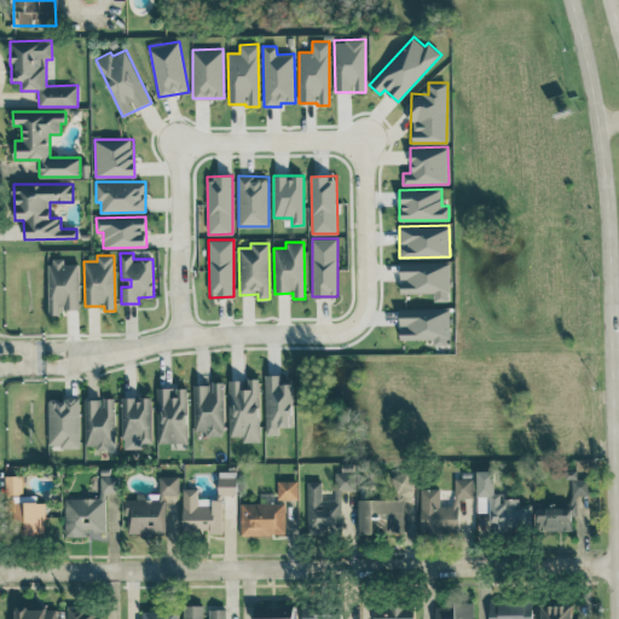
[(80,310),(79,262),(64,264),(64,259),(48,259),(48,314),(61,314),(61,310),(80,310)]
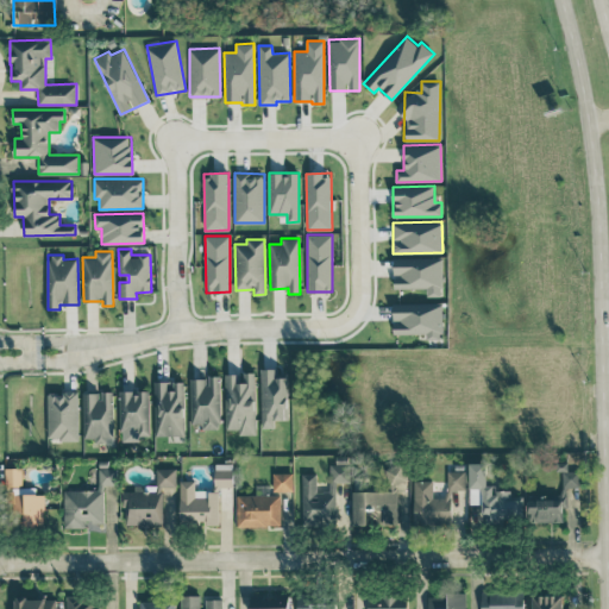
[(394,288),(427,287),(427,296),(443,296),(443,257),(394,258),(394,288)]
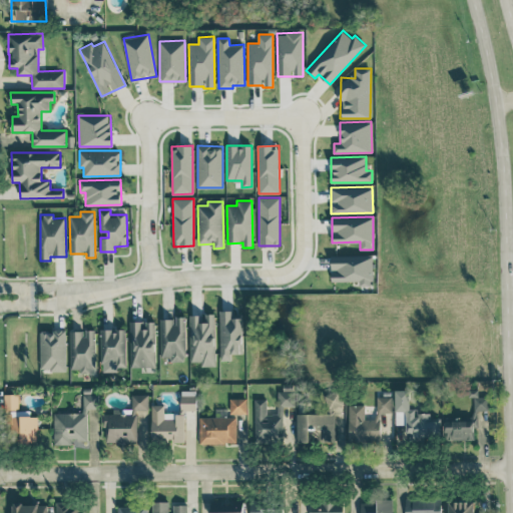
[(331,255),(332,282),(359,281),(359,286),(373,285),(372,254),(331,255)]
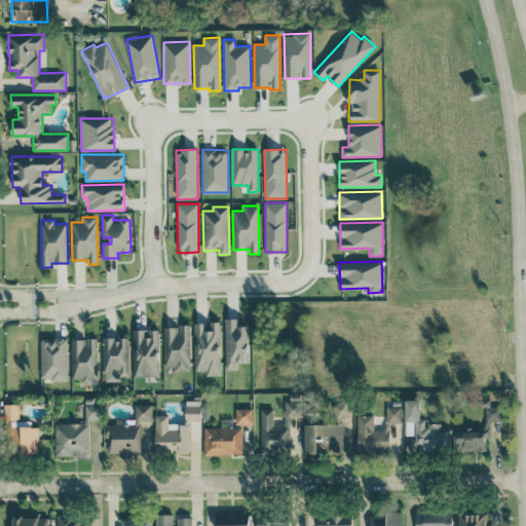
[(239,318),(225,318),(226,369),(236,369),(236,362),(249,362),(248,326),(239,326),(239,318)]
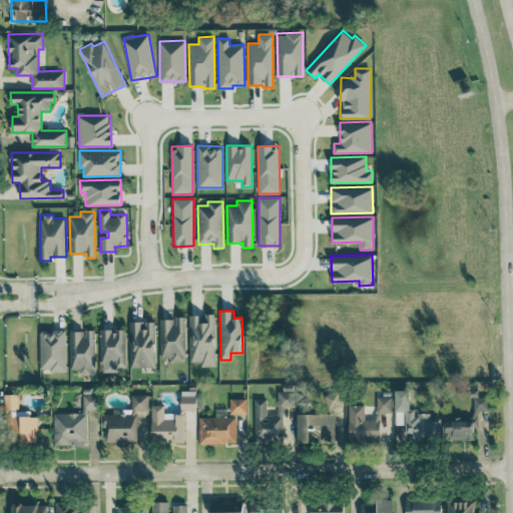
[(190,361),(200,361),(200,366),(215,366),(214,314),(189,314),(190,361)]
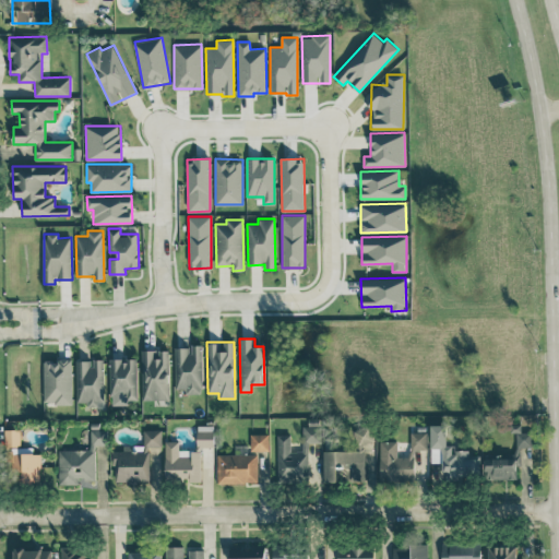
[(175,347),(175,389),(186,389),(186,393),(202,393),(202,345),(190,345),(190,347),(175,347)]
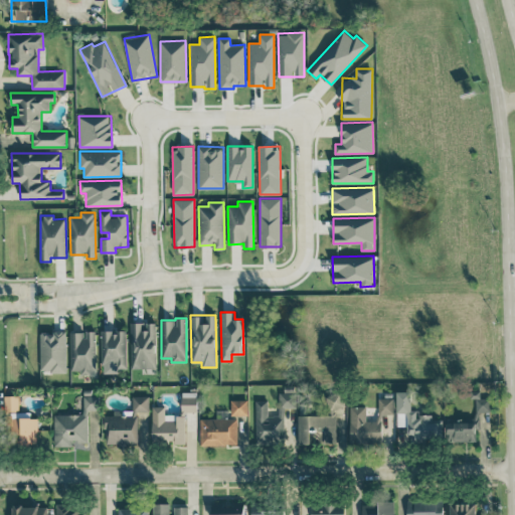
[(132,368),(157,368),(156,322),(131,322),(132,368)]
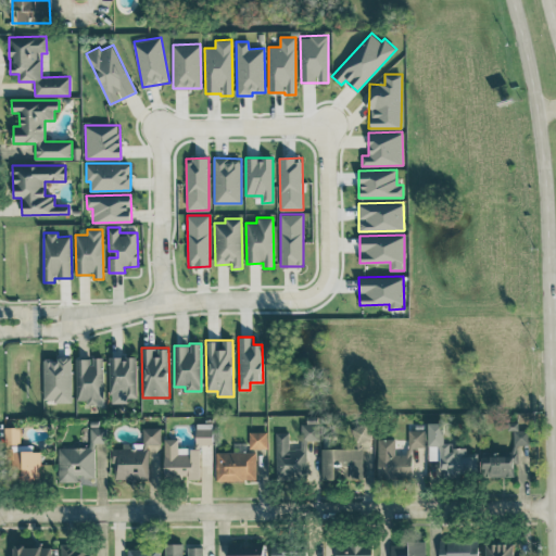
[(136,356),(109,356),(110,401),(137,401),(136,356)]
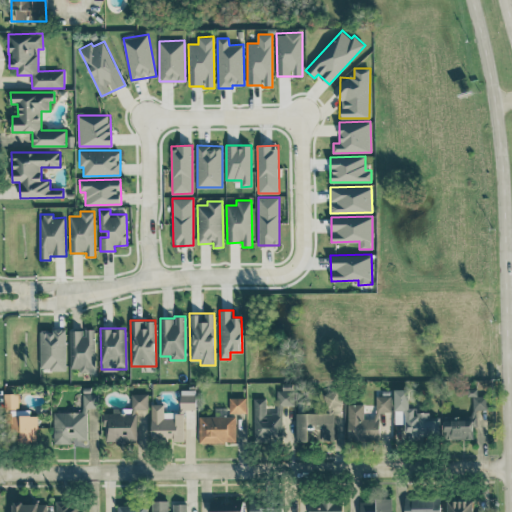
[(66,369),(66,329),(40,329),(40,369),(66,369)]
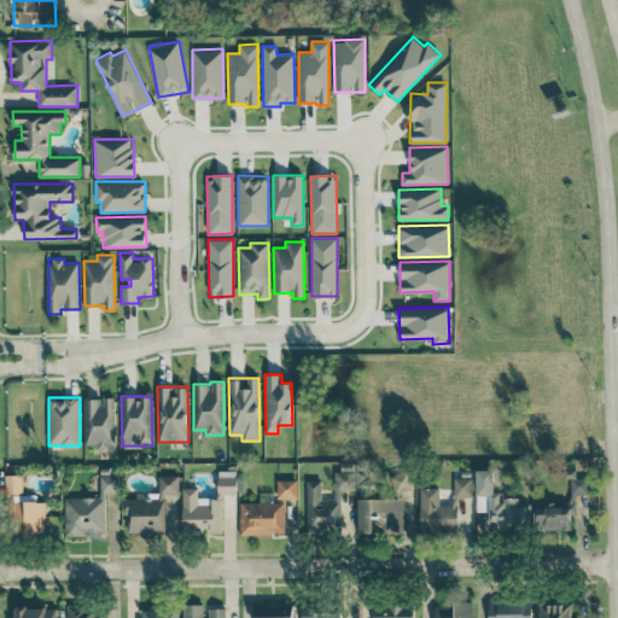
[(85,444),(97,444),(97,449),(115,449),(116,398),(86,397),(85,444)]
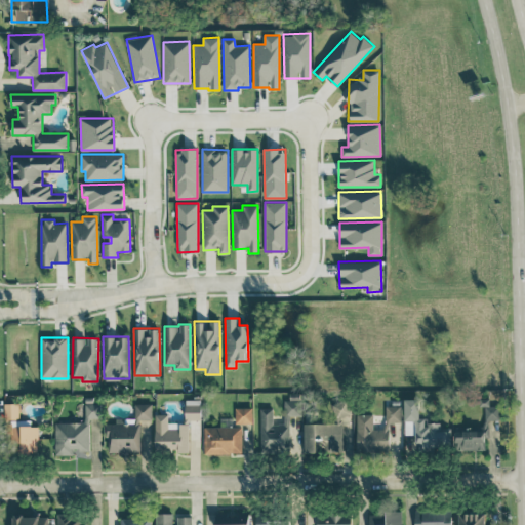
[(260,408),(259,450),(288,451),(289,415),(300,415),(301,393),(290,393),(290,400),(284,400),(283,423),(273,423),(273,408),(260,408)]
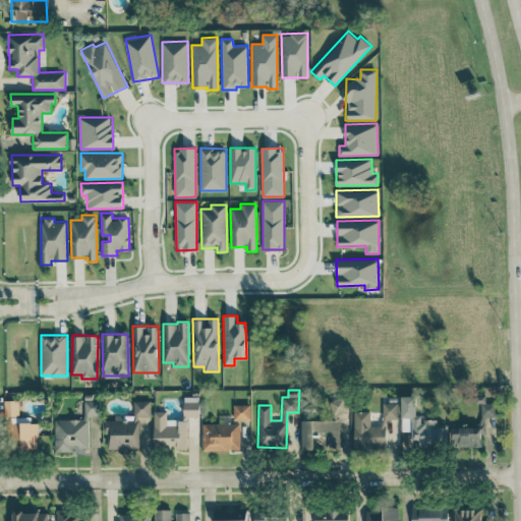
[(402,431),(413,431),(413,444),(418,444),(418,443),(446,443),(446,426),(437,426),(437,419),(425,419),(425,414),(416,414),(416,395),(401,396),(402,431)]
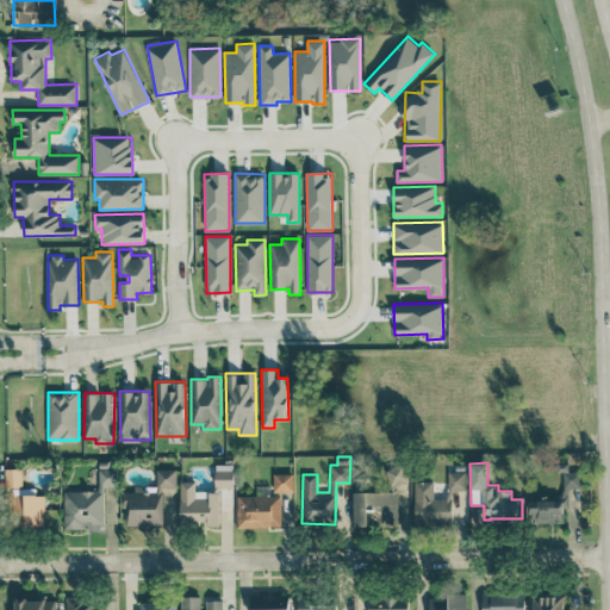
[(568,487),(582,487),(580,471),(570,472),(568,462),(561,464),(562,499),(529,499),(529,523),(564,522),(562,509),(568,509),(568,487)]
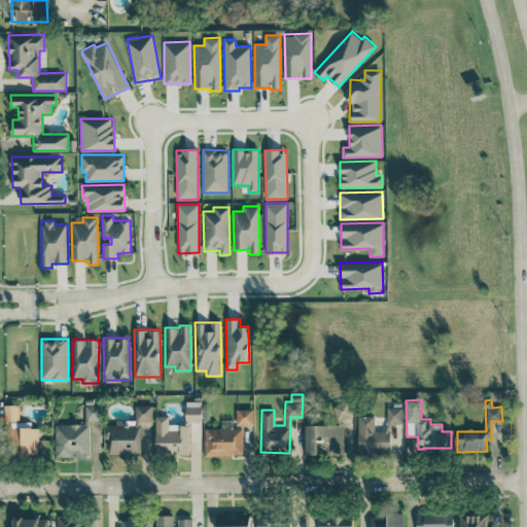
[(202,421),(202,400),(186,400),(186,421),(202,421)]
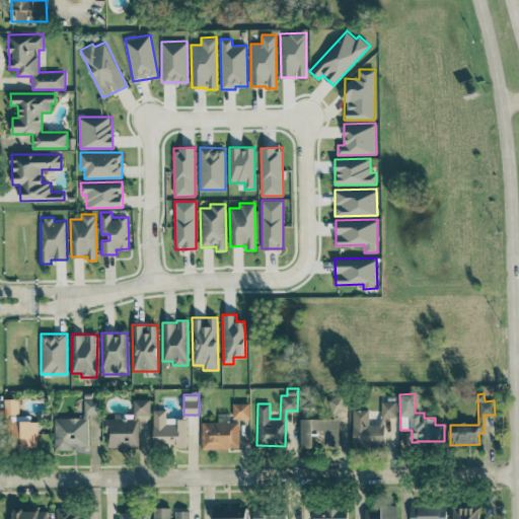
[(348,409),(344,394),(326,398),(330,414),(348,409)]
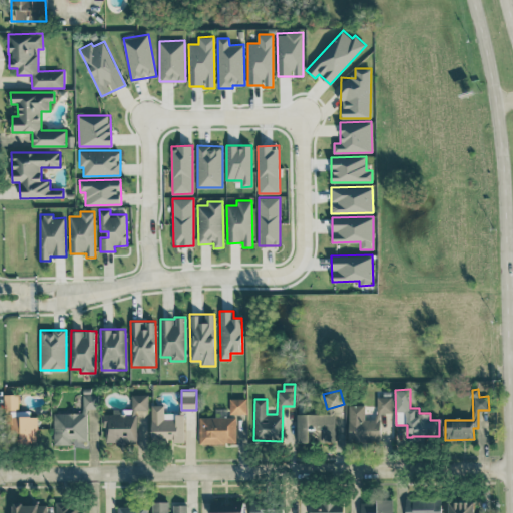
[(54,412),(54,444),(82,444),(82,437),(88,437),(88,408),(99,408),(99,393),(83,393),(83,412),(54,412)]
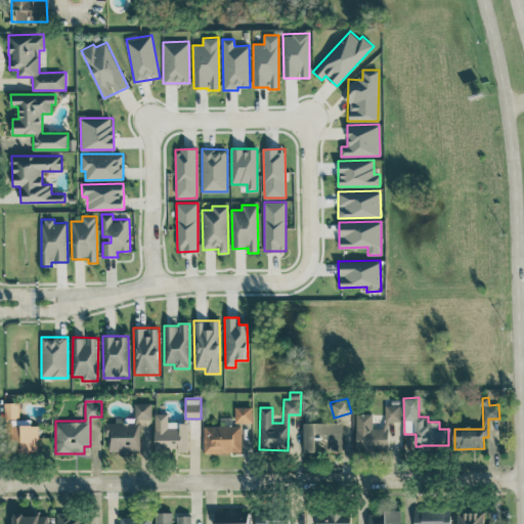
[(38,451),(37,425),(24,425),(24,420),(18,420),(18,402),(5,402),(6,452),(38,451)]
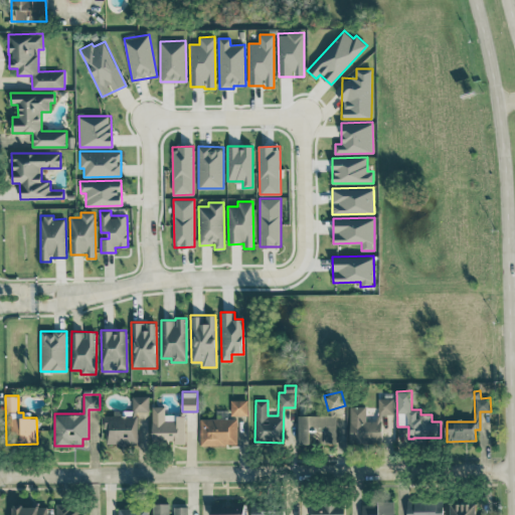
[(133,410),(114,410),(114,415),(105,414),(105,444),(138,444),(138,410),(149,410),(149,395),(133,395),(133,410)]
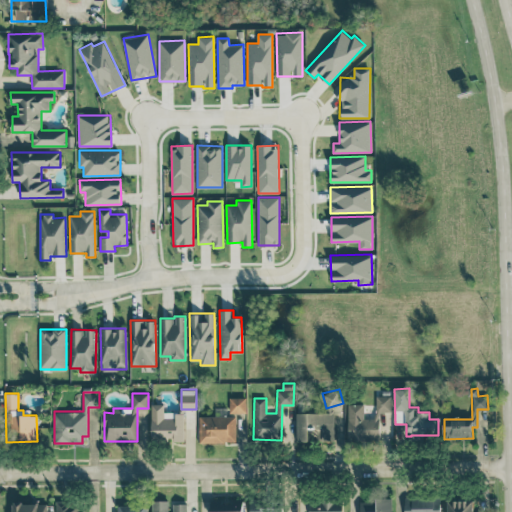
[(347,404),(348,440),(381,439),(380,411),(391,411),(390,395),(375,396),(376,418),(364,418),(363,404),(347,404)]
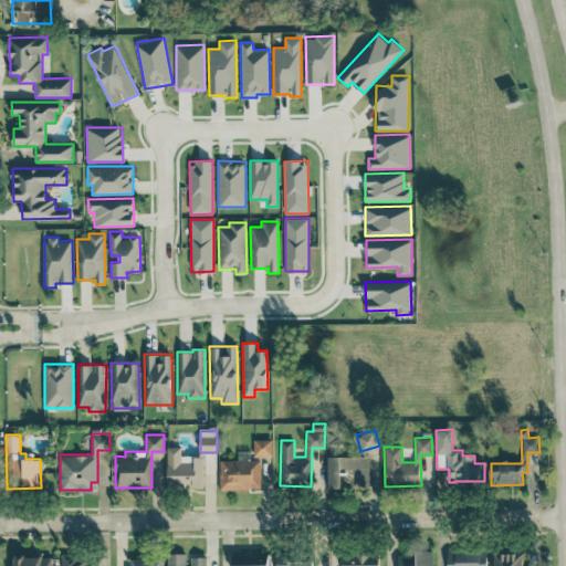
[(254,456),(272,456),(272,439),(254,439),(254,456)]
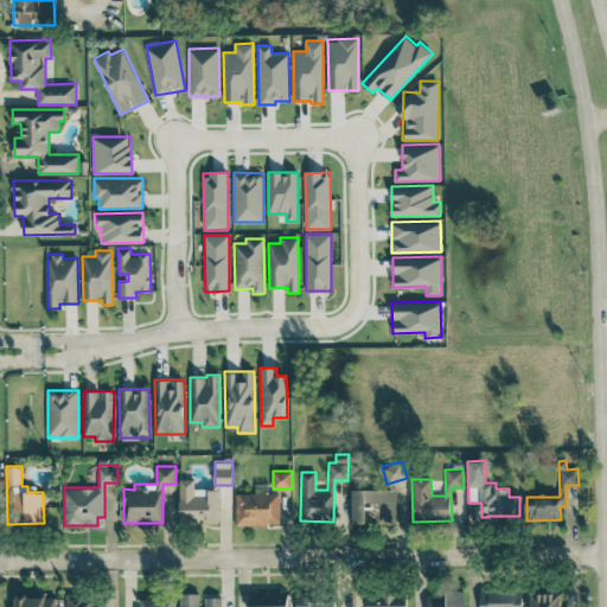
[(218,522),(217,489),(195,489),(195,478),(179,478),(180,521),(208,519),(208,522),(218,522)]
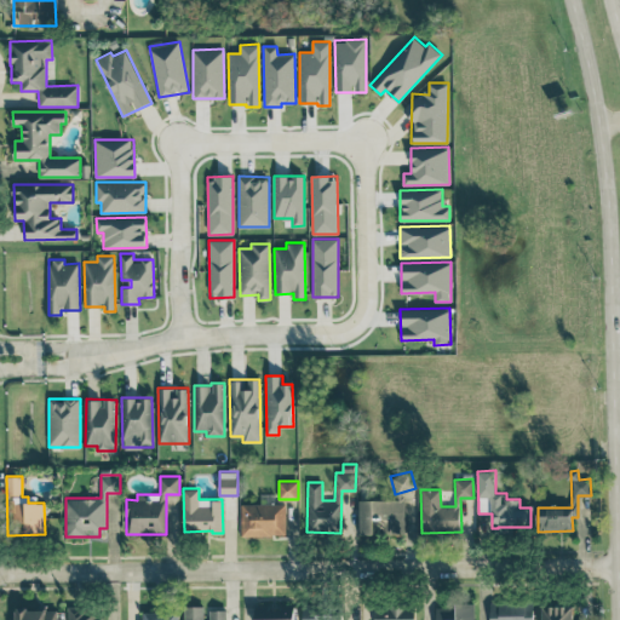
[(359,534),(405,533),(403,493),(392,493),(392,499),(359,500),(359,534)]
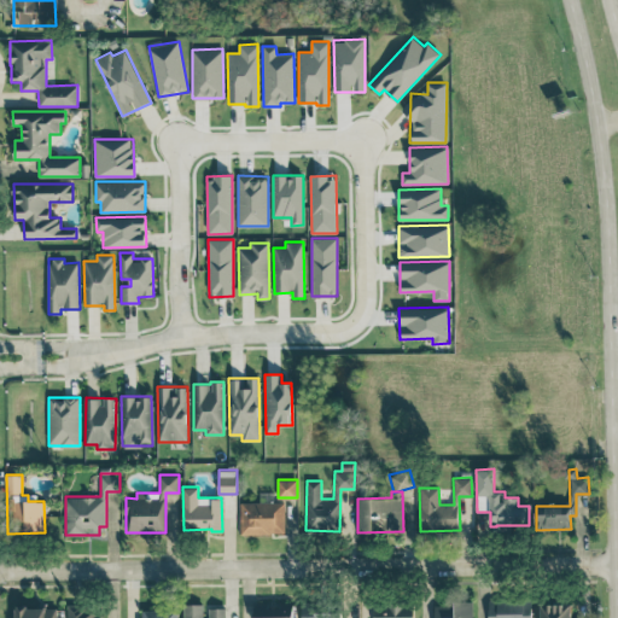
[(242,534),(285,534),(285,502),(240,502),(242,534)]
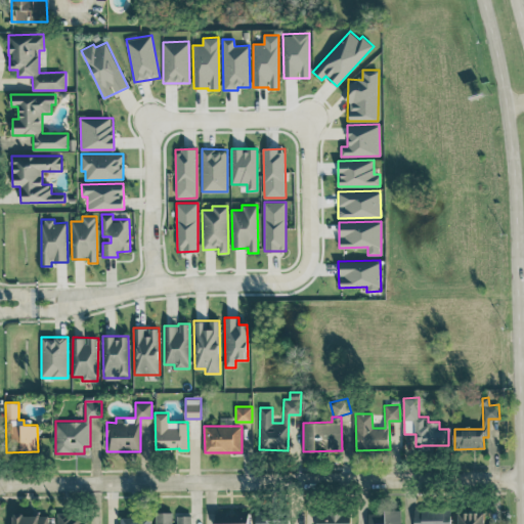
[(413,510),(413,523),(450,523),(450,508),(413,510)]
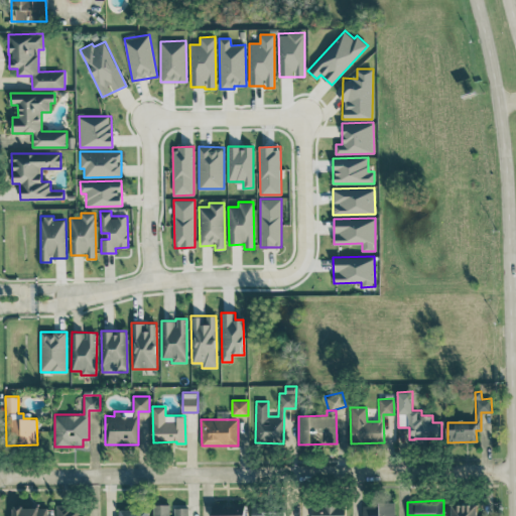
[(393,515),(393,502),(379,502),(379,505),(362,505),(362,515),(393,515)]
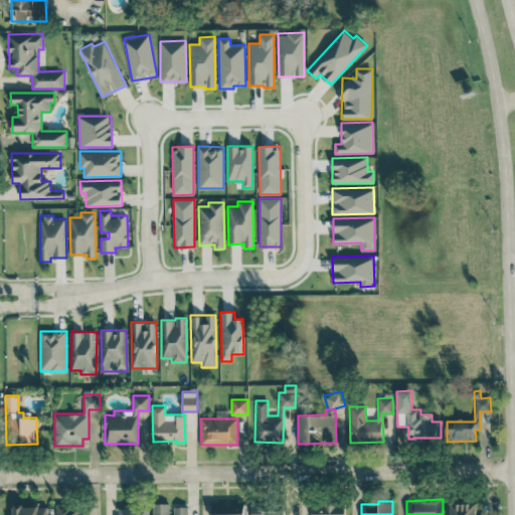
[(345,514),(345,502),(311,503),(311,514),(345,514)]
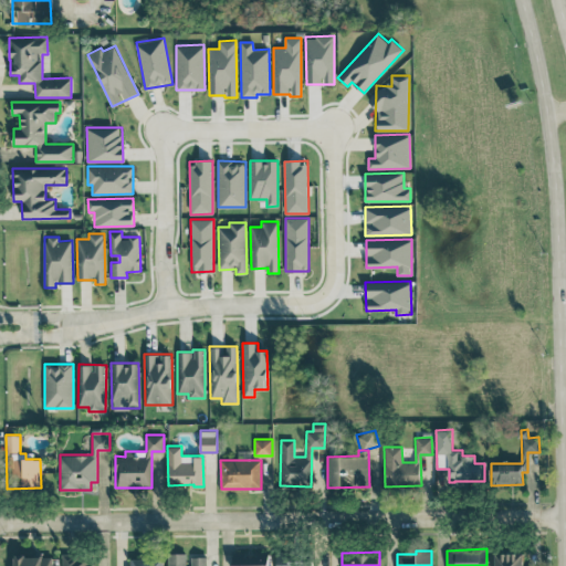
[(523,565),(523,552),(495,553),(495,565),(523,565)]
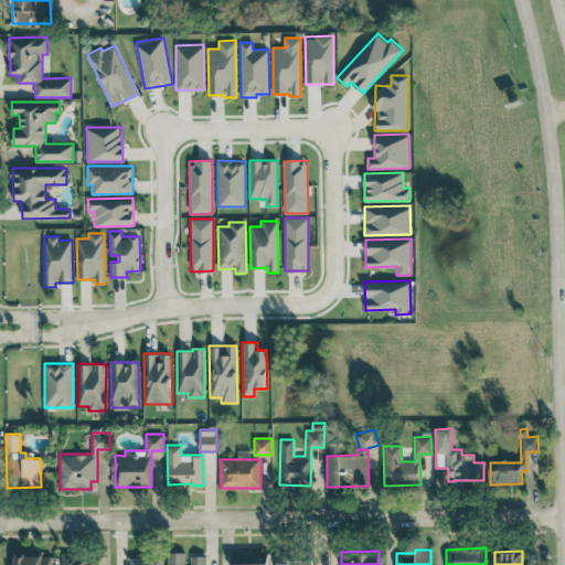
[(206,564),(206,555),(191,556),(191,564),(185,564),(185,552),(168,552),(168,564),(206,564)]
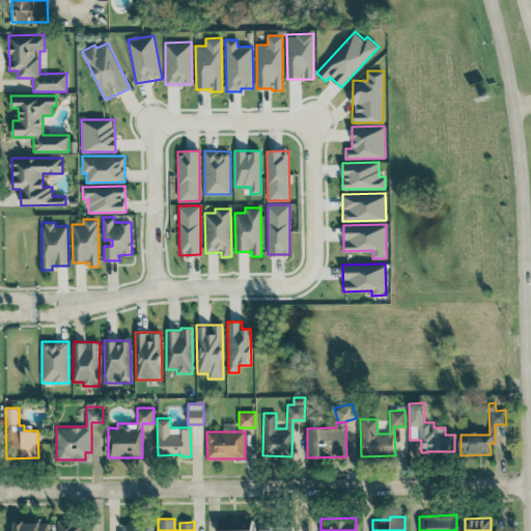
[(251,530),(251,519),(219,520),(218,530),(251,530)]
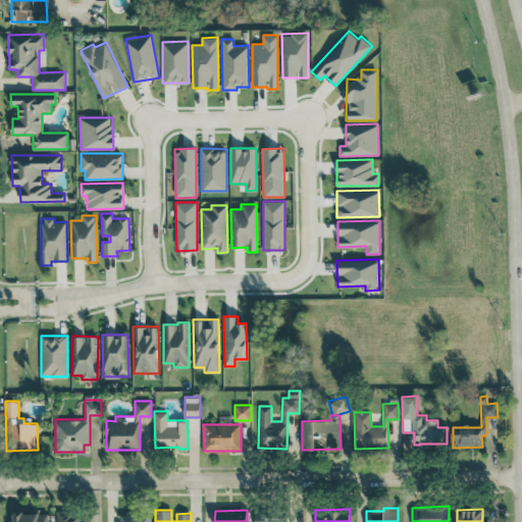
[(255,521),(288,521),(289,512),(255,511),(255,521)]
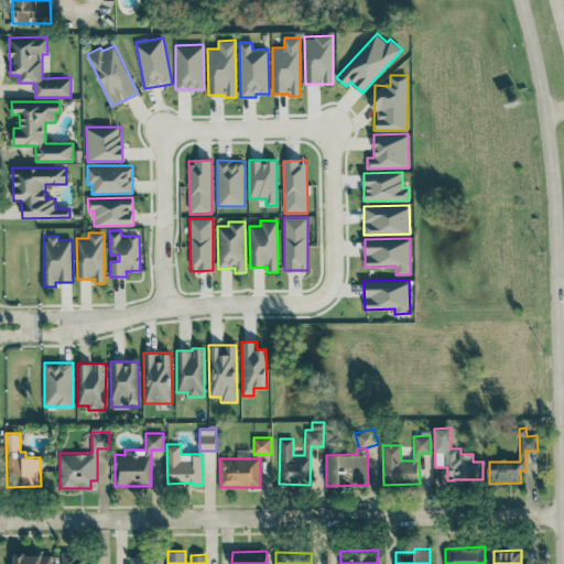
[(53,563),(53,554),(14,554),(14,563),(53,563)]
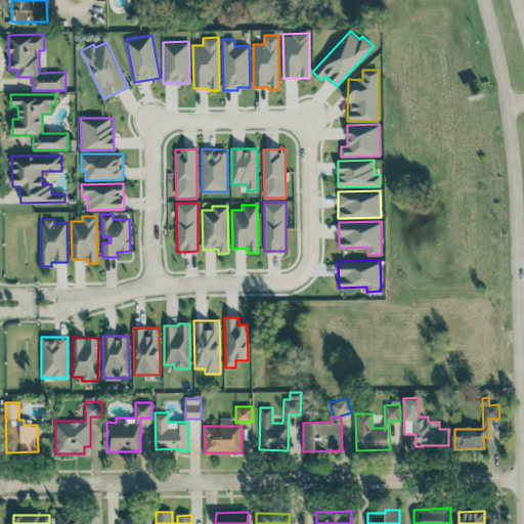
[(56,523),(88,523),(88,515),(57,515),(56,523)]
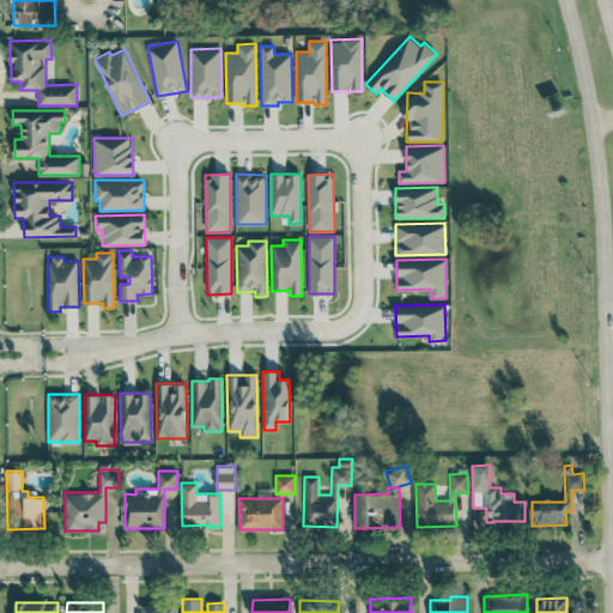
All buildings are outlined.
